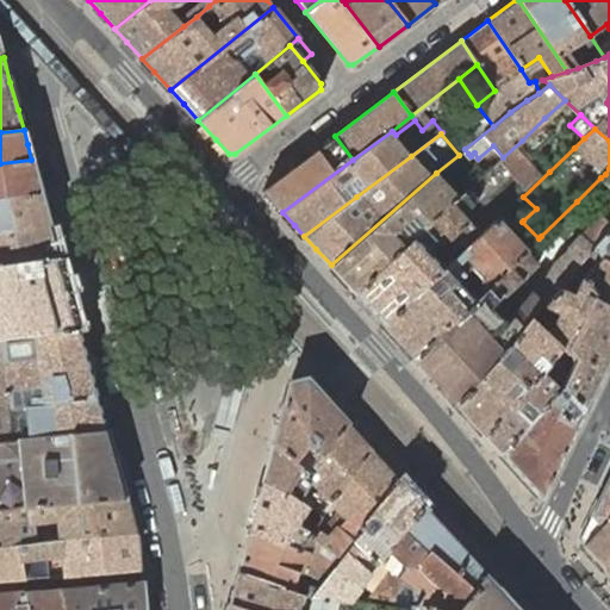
[(353,160),(335,136),(262,190),(275,205),(282,212),(353,160)]
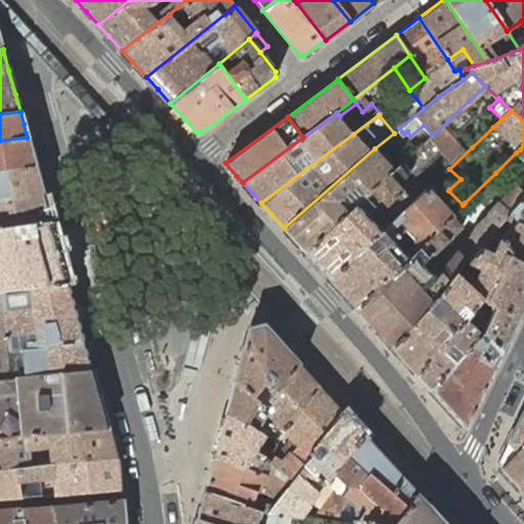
[(375,148),(285,227),(295,239),(305,252),(353,206),(362,198),(388,173),(393,170),(377,153),(402,132),(399,128),(394,133),(375,148)]
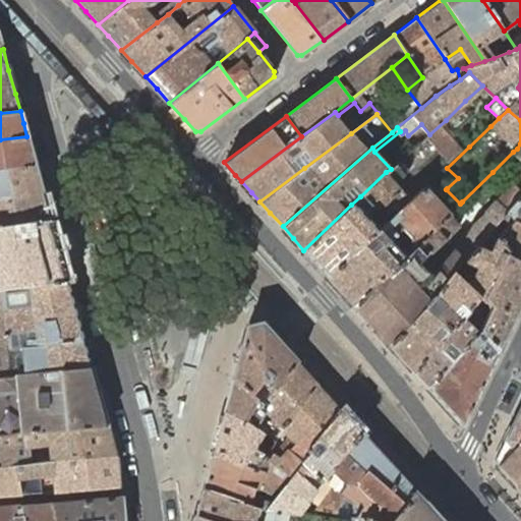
[(401,161),(414,149),(402,133),(400,131),(374,152),(391,169),(401,161)]
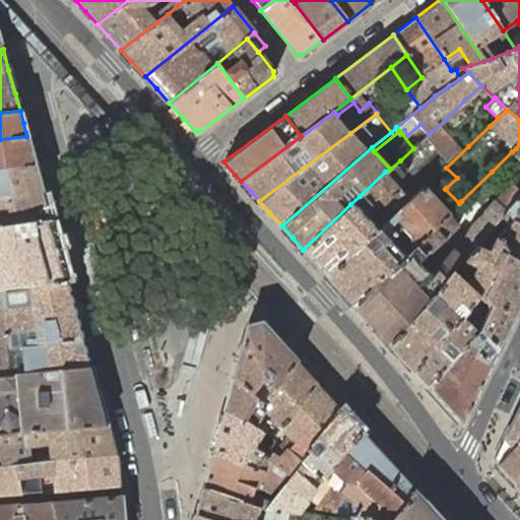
[(0,166),(35,163),(29,146),(26,136),(0,139),(0,166)]
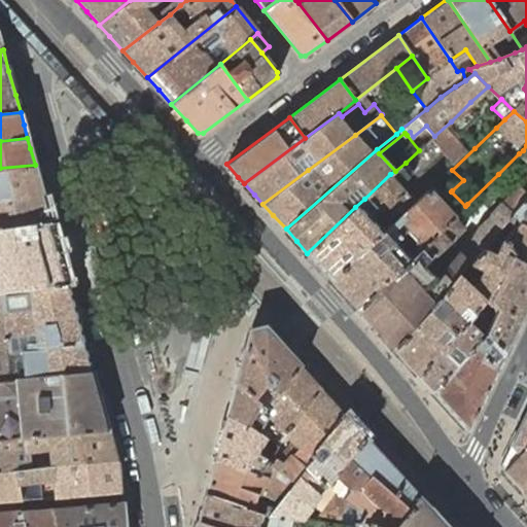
[(355,207),(307,253),(317,264),(331,280),(382,234),(387,229),(416,203),(425,194),(419,187),(415,187),(411,191),(410,196),(406,191),(399,184),(414,171),(406,163),(395,171),(390,174),(364,199),(355,207)]
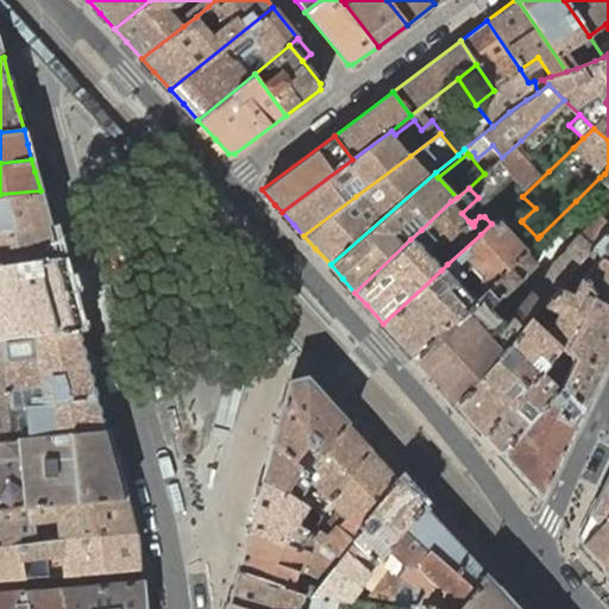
[(0,228),(49,224),(44,206),(41,190),(0,194),(0,228)]
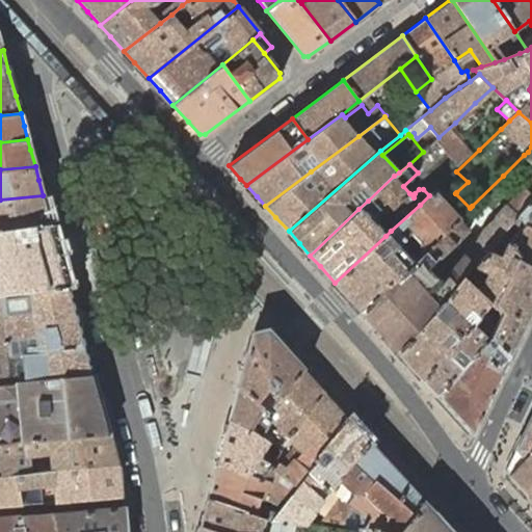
[(468,182),(456,171),(445,181),(456,192),(468,182)]
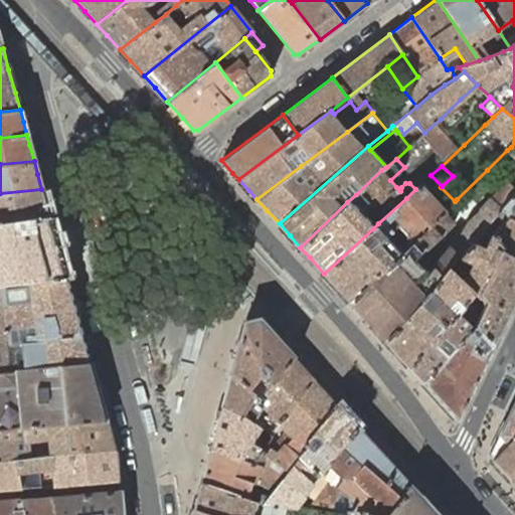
[(455,201),(445,211),(444,211),(398,255),(348,301),(371,326),(385,342),(436,284),(449,270),(460,258),(472,243),(483,230),(496,215),(512,197),(514,194),(514,188),(507,182),(480,207),(479,211),(460,228),(455,234),(459,237),(426,274),(413,259),(424,249),(425,250),(455,223),(449,216),(461,203),(457,199),(455,201)]
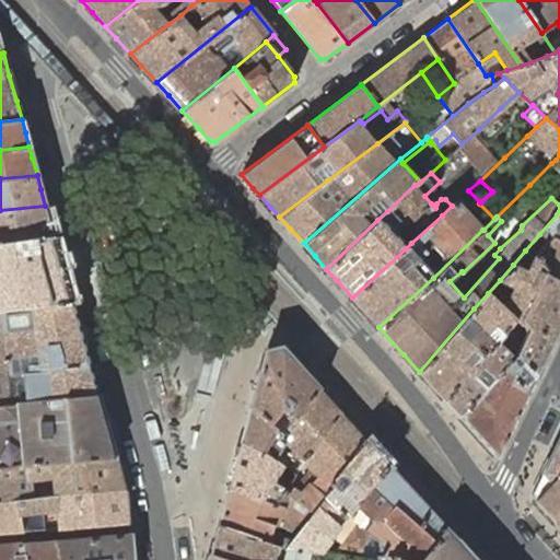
[(457,201),(452,206),(442,216),(411,243),(406,248),(352,298),(366,313),(378,327),(433,278),(482,230),(483,230),(457,201)]
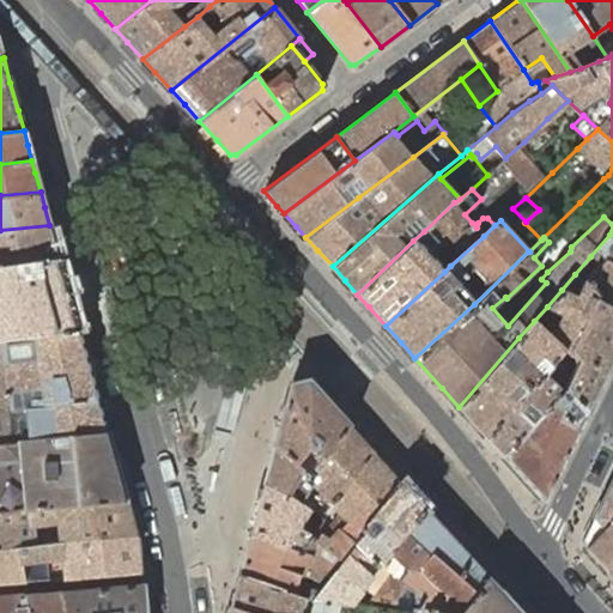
[(49,225),(0,230),(0,266),(59,259),(54,240),(49,225)]
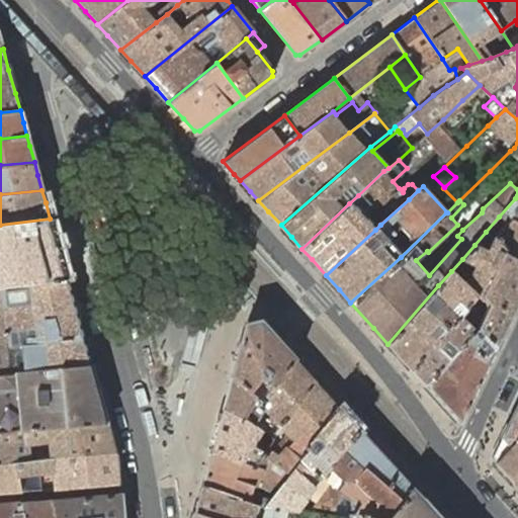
[(517,199),(515,198),(499,217),(507,225),(495,239),(506,247),(503,252),(517,259),(517,199)]
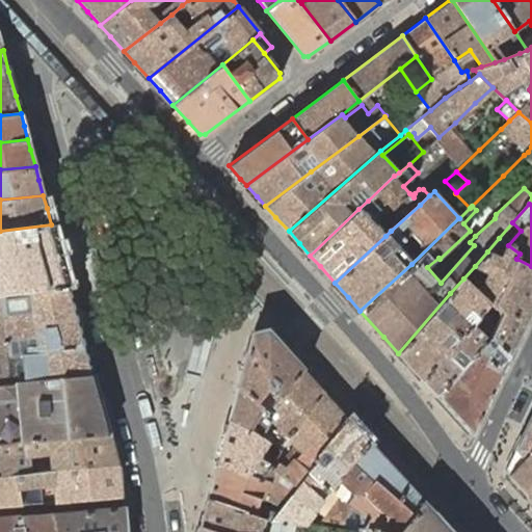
[(520,254),(508,245),(506,243),(499,257),(487,251),(475,266),(463,278),(468,282),(479,269),(486,273),(477,291),(489,302),(494,307),(502,311),(489,337),(509,357),(531,311),(531,266),(516,259),(520,254)]
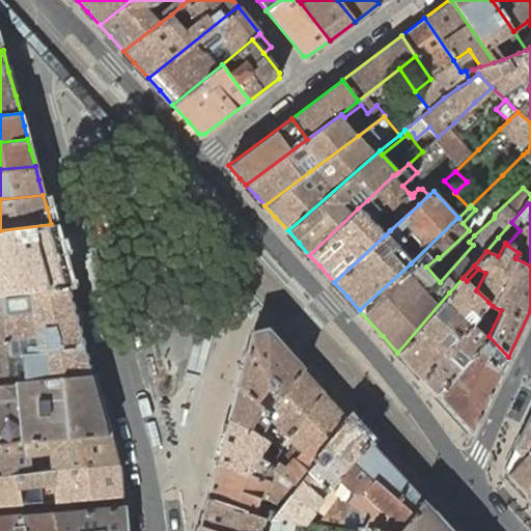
[(449,292),(397,353),(411,367),(420,378),(470,322),(488,302),(476,290),(467,281),(463,278),(449,292)]
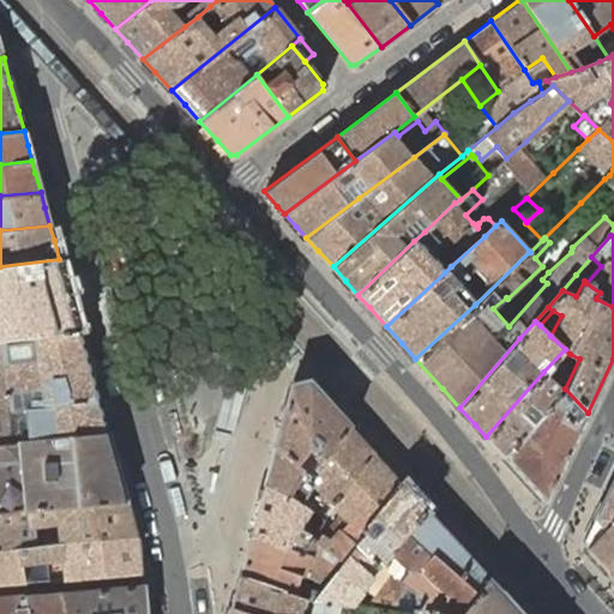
[(0,339),(0,444),(107,433),(91,375),(95,374),(90,355),(85,356),(79,330),(0,339)]
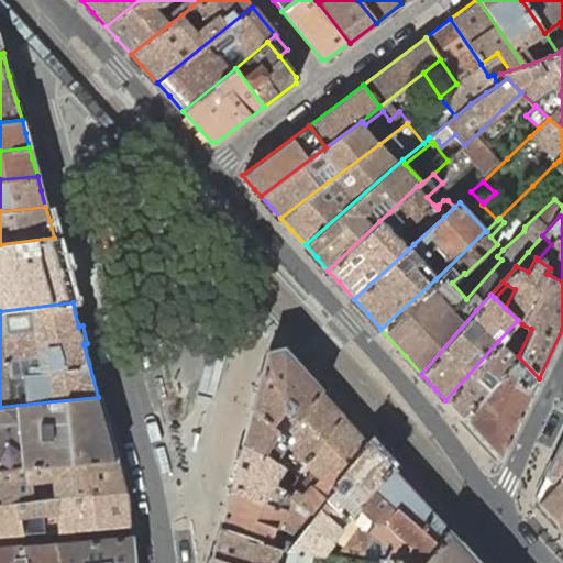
[(498,341),(445,400),(472,429),(485,443),(497,457),(499,457),(539,378),(518,356),(531,329),(522,324),(518,320),(498,341)]
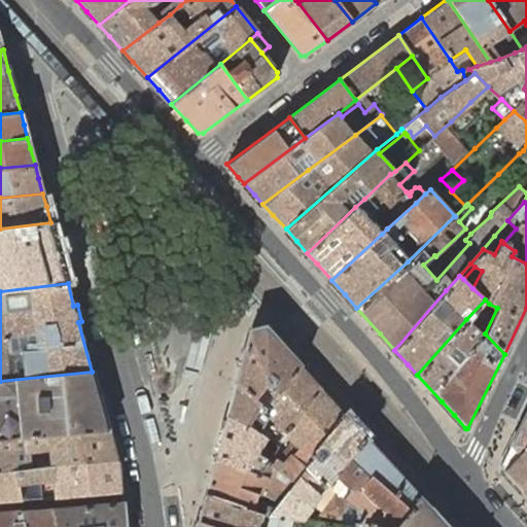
[(267,418),(257,431),(265,435),(275,444),(284,432),(322,388),(312,377),(266,325),(249,328),(235,382),(266,408),(261,414),(267,418)]
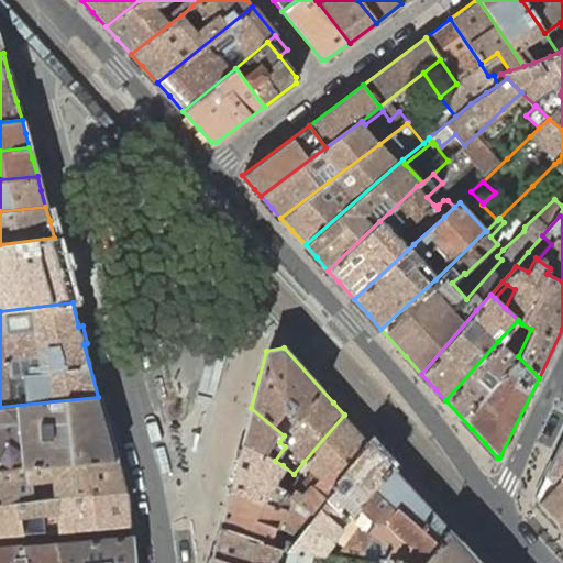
[(0,471),(116,460),(106,423),(98,397),(0,407),(0,471)]
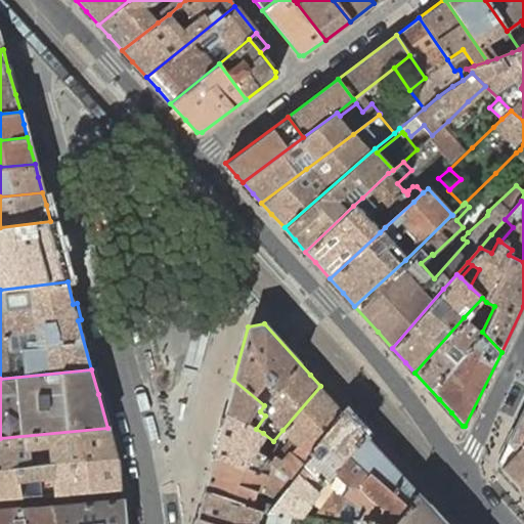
[(228,400),(225,412),(256,429),(265,416),(260,411),(264,405),(233,380),(228,400)]
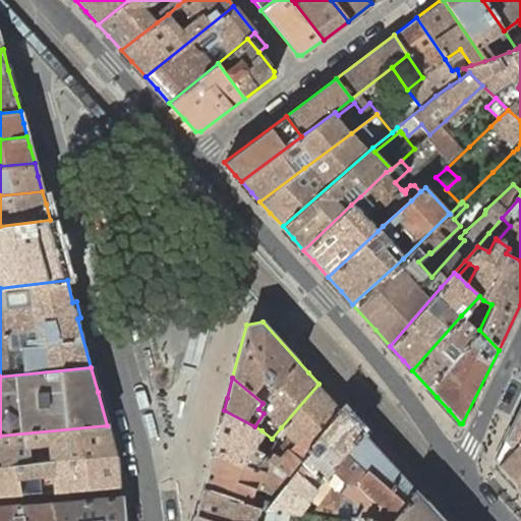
[(268,460),(291,475),(310,451),(307,448),(341,408),(329,395),(319,384),(281,427),(272,439),(275,441),(267,454),(264,458),(268,460)]
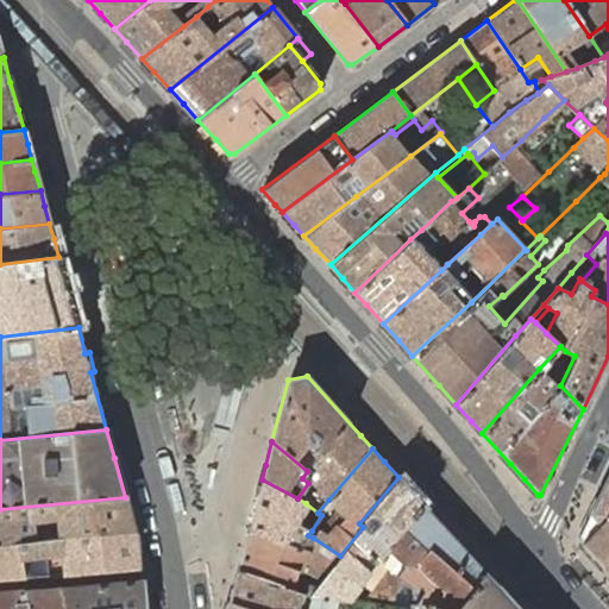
[(608,473),(577,539),(581,544),(608,513),(608,473)]
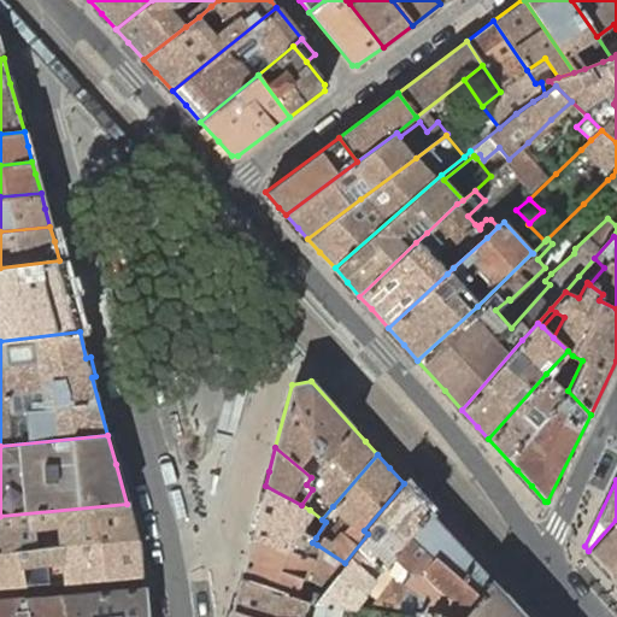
[(345,563),(313,603),(341,606),(352,607),(353,607),(395,554),(392,552),(429,511),(413,494),(404,483),(364,530),(368,534),(345,563)]
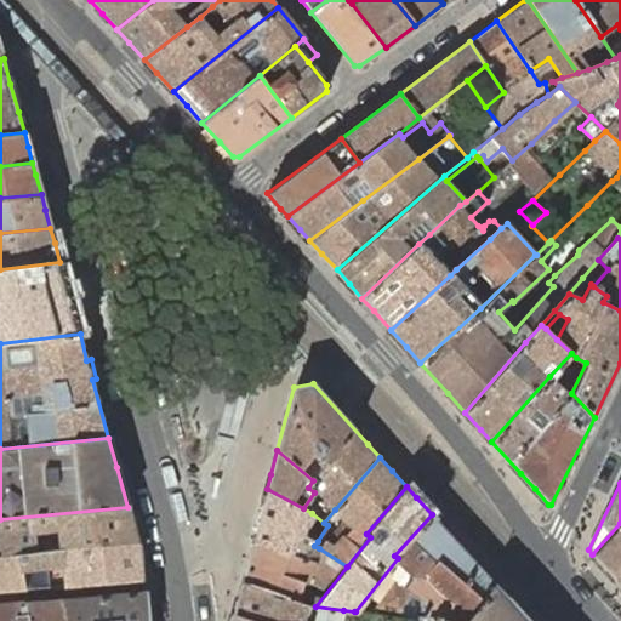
[(260,520),(254,542),(303,559),(314,546),(318,541),(301,533),(312,513),(303,508),(267,489),(260,520)]
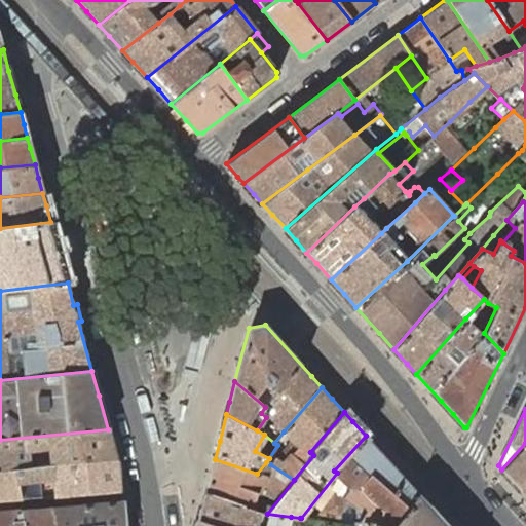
[(0,494),(9,492),(10,501),(42,498),(41,485),(53,484),(55,497),(120,491),(117,459),(113,444),(109,429),(108,429),(0,440),(0,494)]
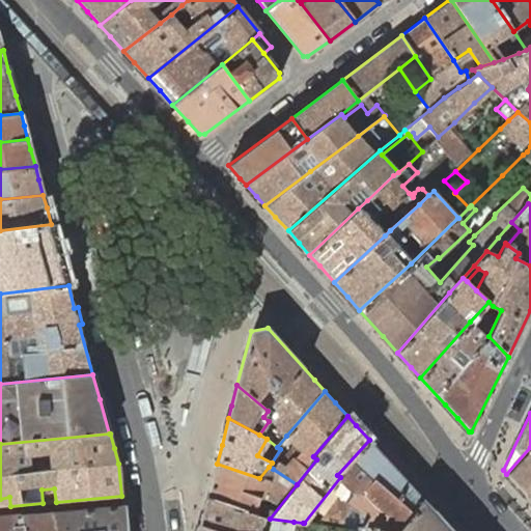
[(394,469),(369,440),(337,475),(340,477),(343,481),(337,493),(344,499),(359,511),(356,526),(395,530),(400,530),(424,500),(394,469)]
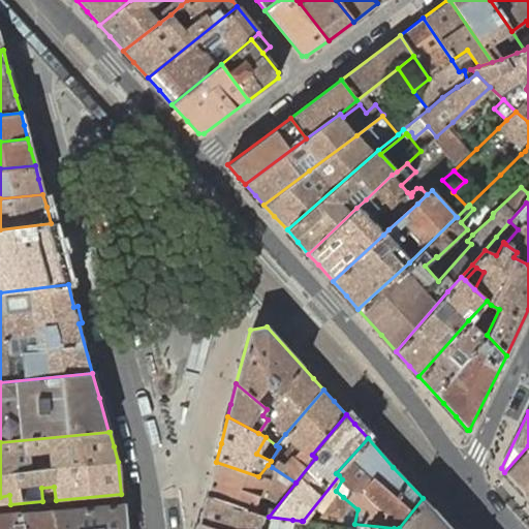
[(516,484),(524,492),(528,487),(528,445),(504,472),(516,484)]
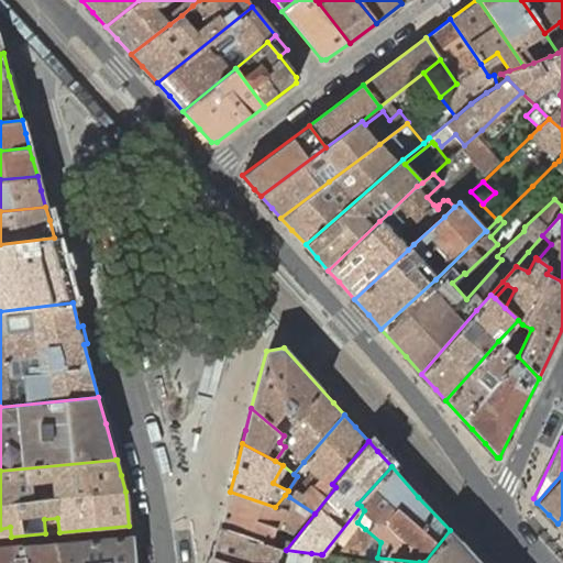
[(223,517),(221,527),(278,548),(286,550),(315,514),(289,497),(285,495),(275,507),(230,492),(223,517)]
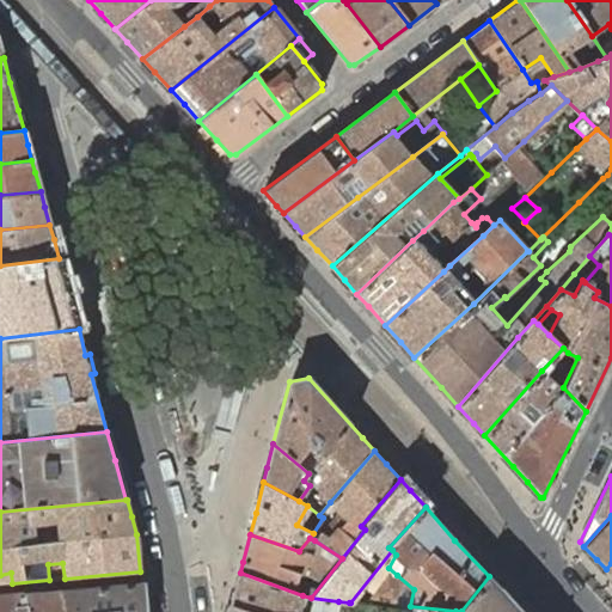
[(397,575),(389,568),(387,568),(371,598),(395,601),(392,609),(407,611),(409,611),(410,606),(414,589),(397,575)]
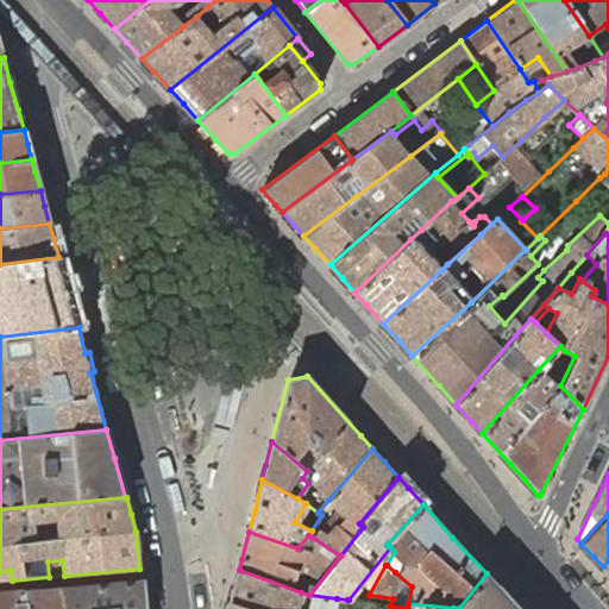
[(234,586),(231,602),(251,608),(299,608),(301,603),(297,602),(299,600),(308,608),(334,608),(337,598),(309,595),(301,592),(239,570),(234,586)]
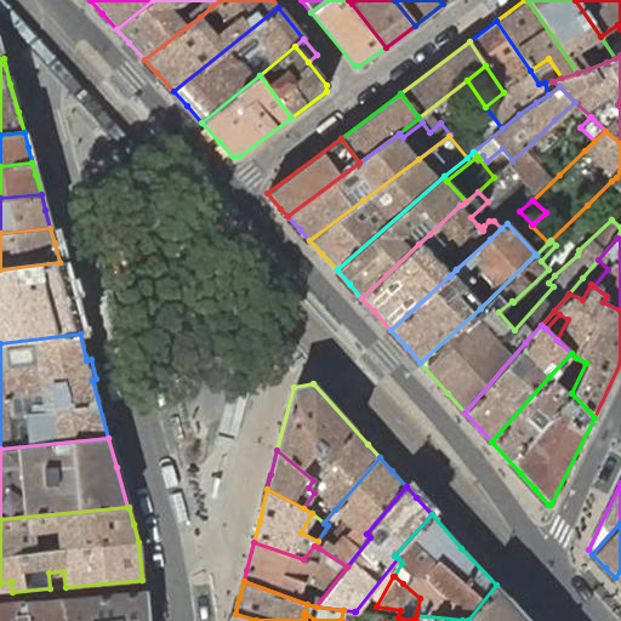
[(528,620),(525,619),(496,585),(468,620),(462,620),(416,615),(415,620),(412,620),(528,620)]
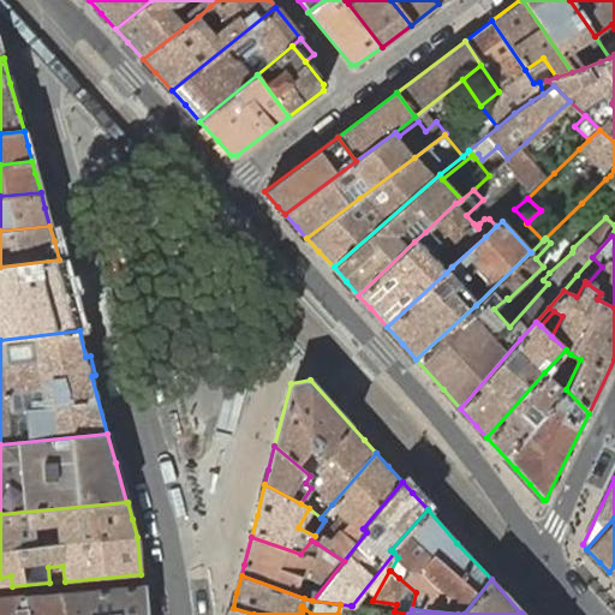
[(145,614),(145,603),(144,586),(60,595),(64,614),(145,614)]
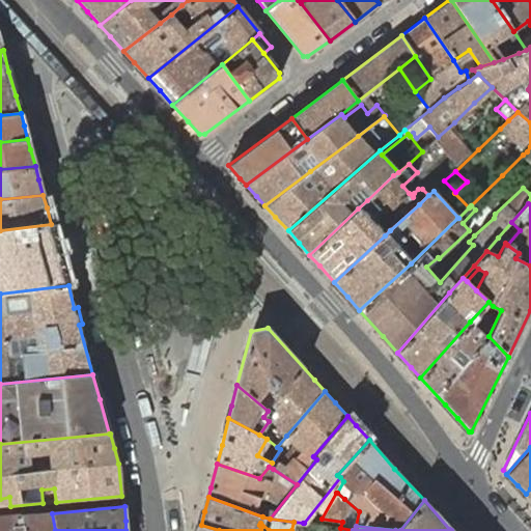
[(55,530),(52,513),(0,518),(0,530),(55,530)]
